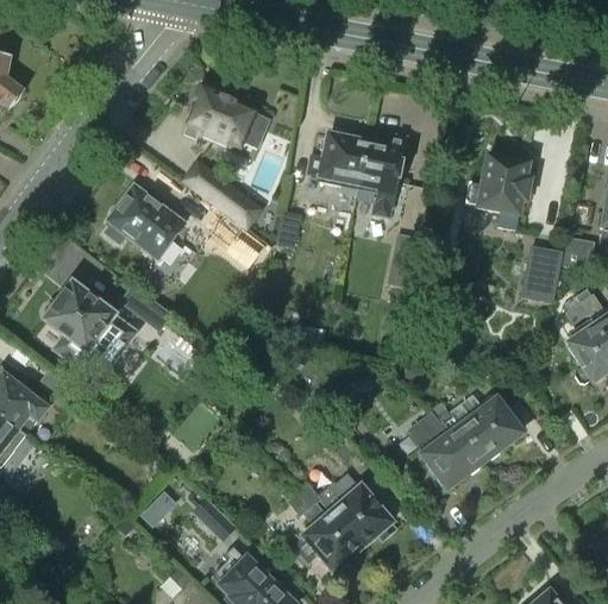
[(0,102),(10,109),(24,90),(7,77),(11,56),(0,54),(0,102)]
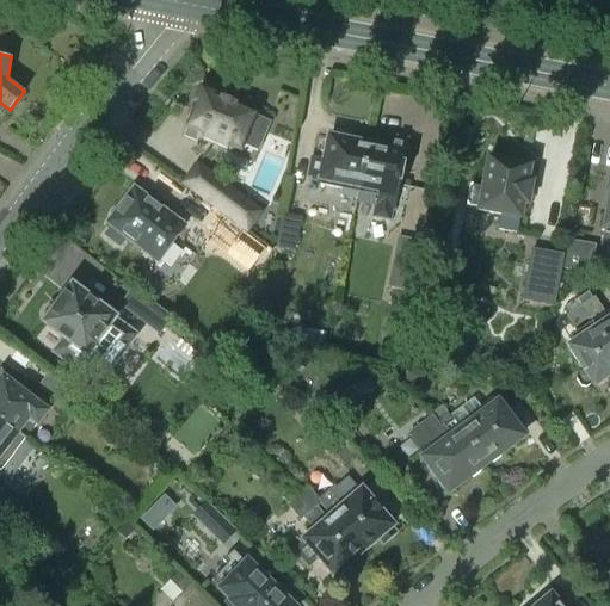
[(198,100),(184,134),(197,140),(198,137),(228,152),(233,142),(256,153),(270,119),(254,112),(256,107),(248,98),(238,99),(235,103),(219,96),(219,98),(213,96),(211,92),(205,90),(199,92),(197,97),(198,100)]
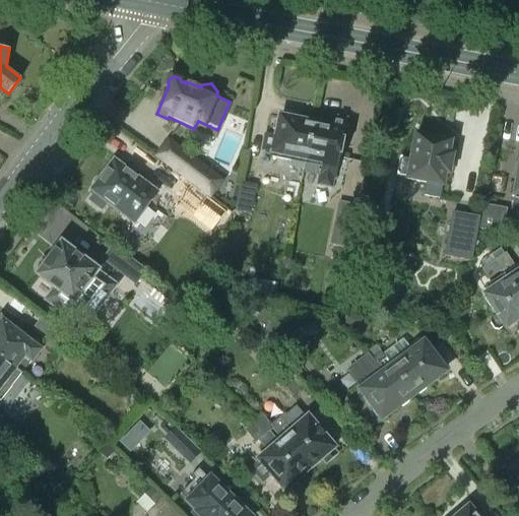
[(271,154),(304,162),(312,121),(297,118),(296,114),(286,112),(283,115),(279,115),(276,133),(268,132),(264,149),(272,151),(271,154)]
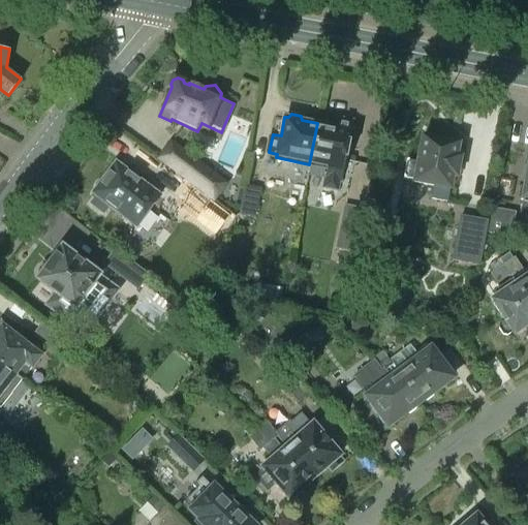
[(317,123),(309,164),(327,167),(322,186),(337,189),(338,181),(340,181),(352,119),(337,116),(336,122),(318,118),(317,123)]
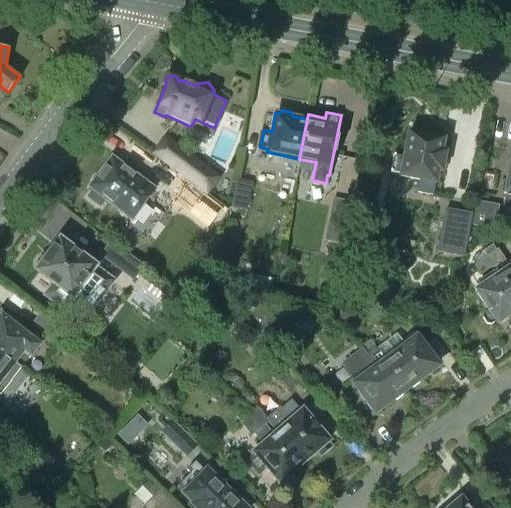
[(391,171),(401,173),(401,174),(421,178),(418,190),(432,193),(435,180),(436,181),(438,169),(442,169),(445,151),(441,150),(443,138),(426,135),(424,130),(416,129),(412,132),(409,132),(407,144),(405,154),(394,153),(391,171)]
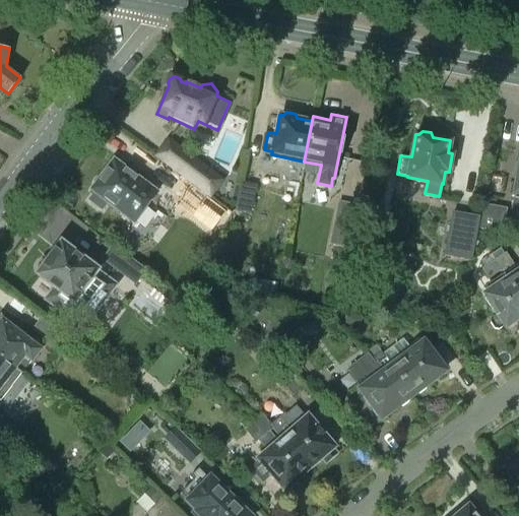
[(94,186),(87,195),(103,207),(108,199),(135,220),(156,193),(147,186),(147,185),(114,159),(104,174),(99,176),(95,181),(94,186)]
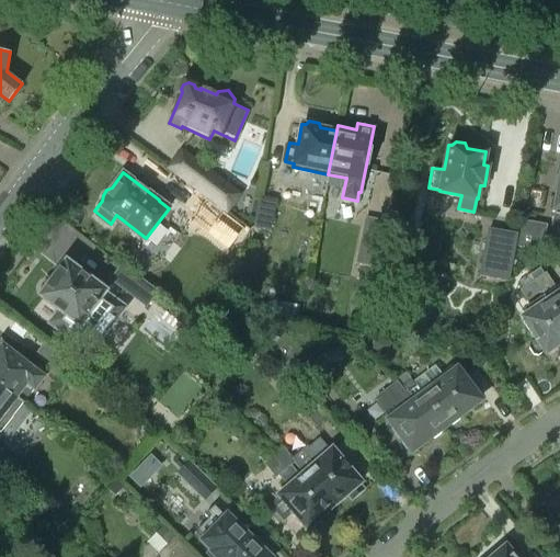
[(260,191),(253,224),(271,227),(276,194),(260,191)]
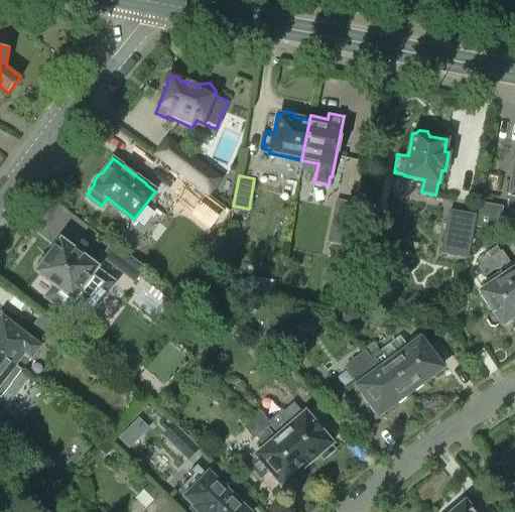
[(186,205),(209,222),(222,205),(201,187),(186,205)]
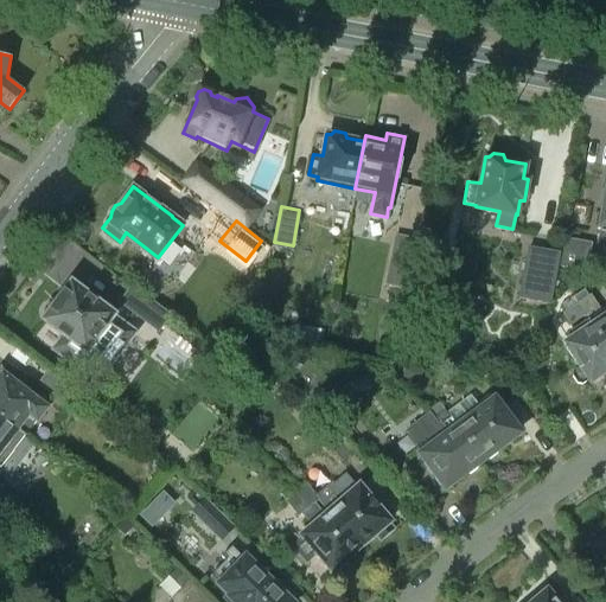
[(560,262),(586,267),(591,237),(565,234),(560,262)]
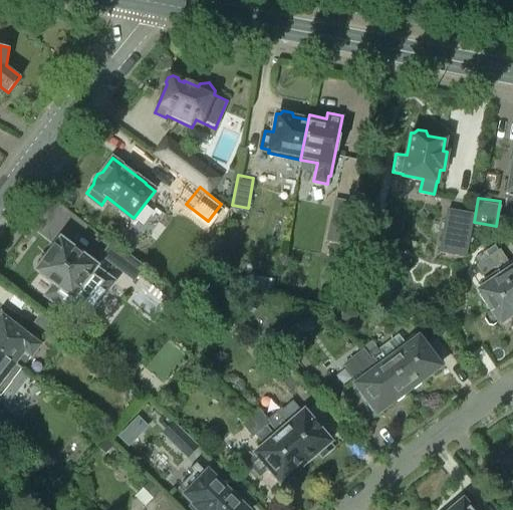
[(326,241),(344,244),(352,202),(334,199),(326,241)]
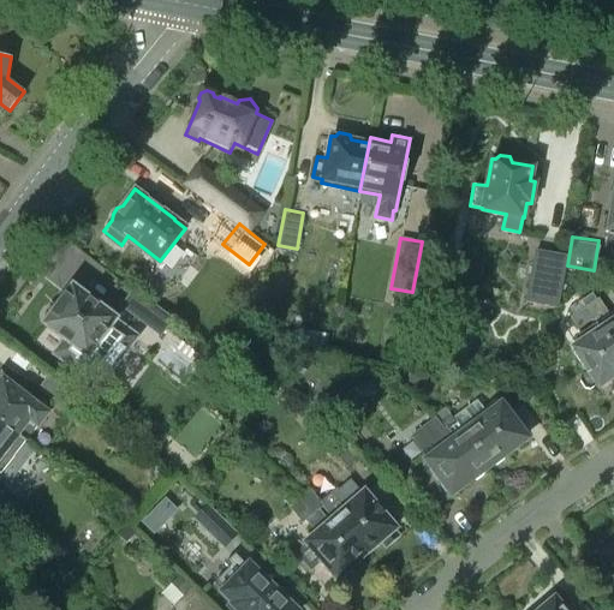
[(525,299),(556,305),(566,251),(536,246),(525,299)]
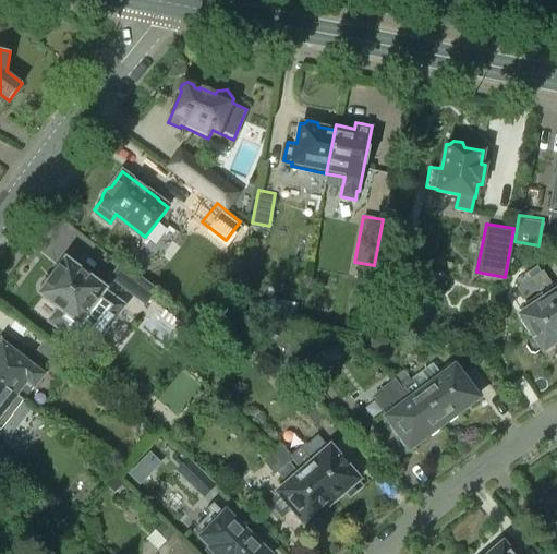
[(104,289),(104,288),(65,260),(51,279),(50,278),(48,277),(47,277),(45,278),(43,279),(41,280),(41,281),(40,282),(40,285),(40,286),(40,287),(41,289),(44,290),(40,293),(51,301),(79,322),(81,321),(89,327),(113,296),(104,289)]
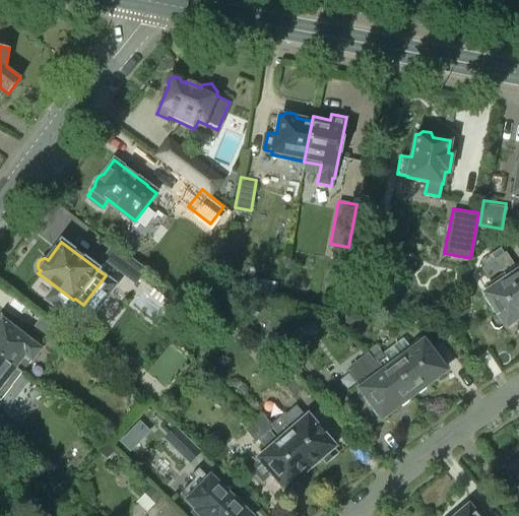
[(110,243),(102,255),(136,280),(145,268),(110,243)]
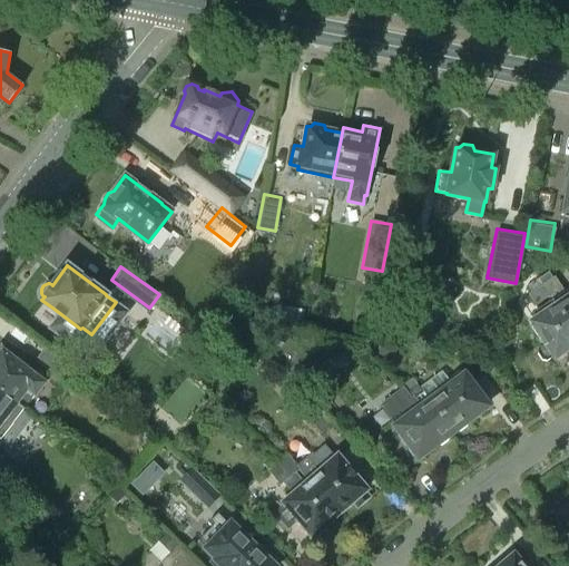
[(549,270),(539,276),(542,283),(550,294),(552,298),(568,321),(568,288),(563,291),(549,270)]
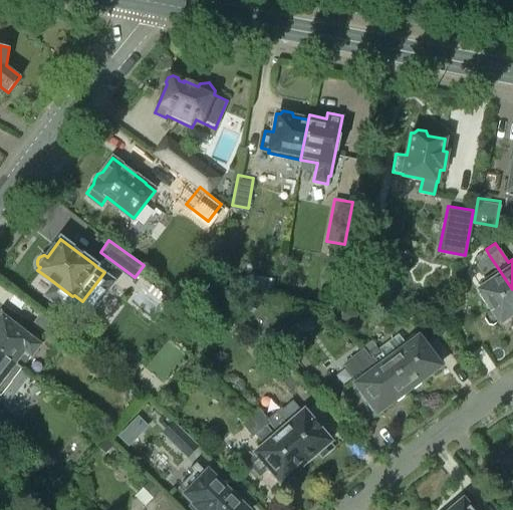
[(486,249),(475,256),(479,261),(489,255),(486,249)]
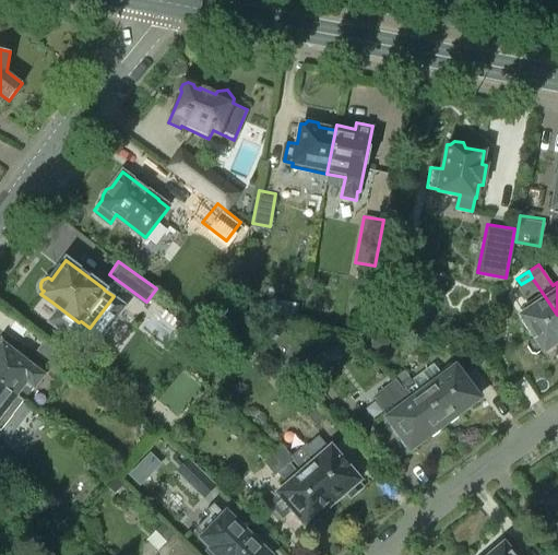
[(521,284),(519,286),(526,297),(539,288),(532,278),(521,284)]
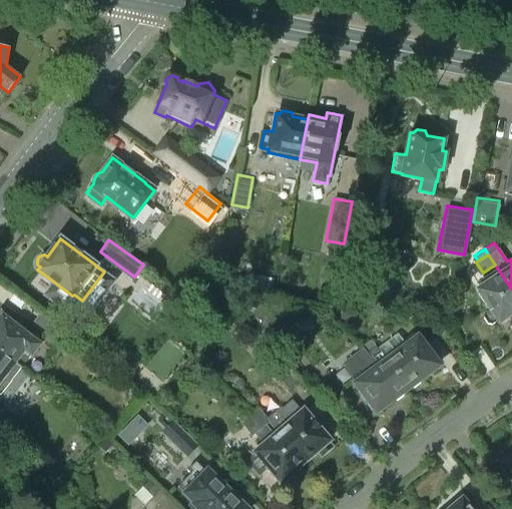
[(485,283),(476,289),(489,309),(484,312),(484,316),(488,321),(493,323),(497,320),(499,323),(511,314),(511,289),(497,268),(482,278),(485,283)]
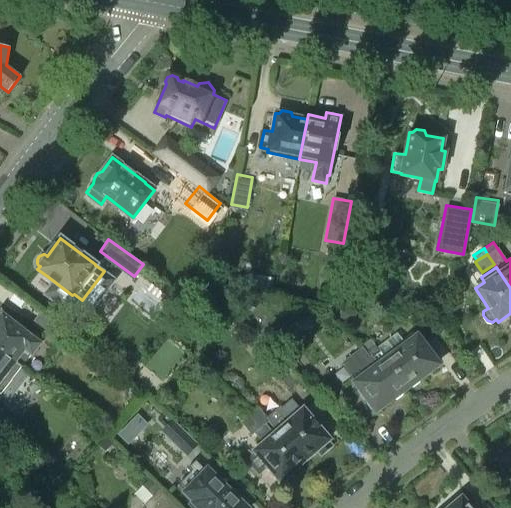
[(345,303),(339,315),(351,321),(357,309),(345,303)]
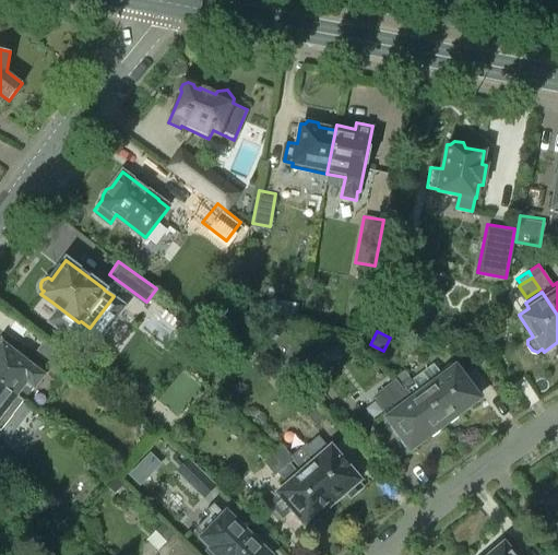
[(1,335),(0,337),(0,387),(22,404),(43,378),(19,358),(20,357),(13,352),(16,349),(10,343),(1,335)]
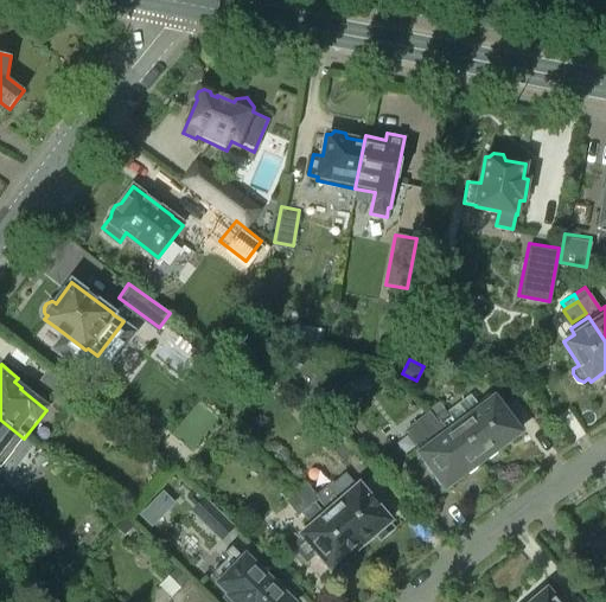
[(470,394),(447,410),(482,459),(486,455),(491,456),(497,452),(498,447),(518,431),(517,429),(517,423),(515,420),(509,418),(490,394),(477,403),(470,394)]
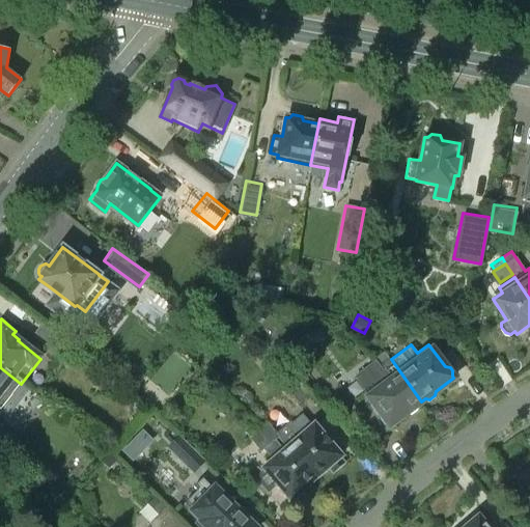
[(386,352),(356,373),(367,389),(364,391),(382,414),(382,418),(384,421),(388,422),(390,424),(408,411),(412,412),(418,408),(418,404),(421,401),(391,359),(386,352)]
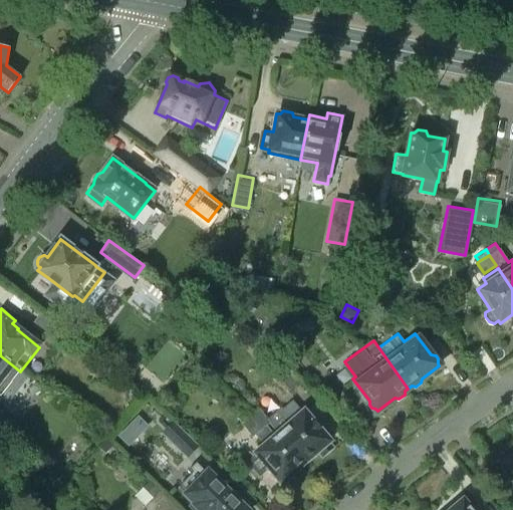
[(0,396),(20,371),(0,355),(0,396)]
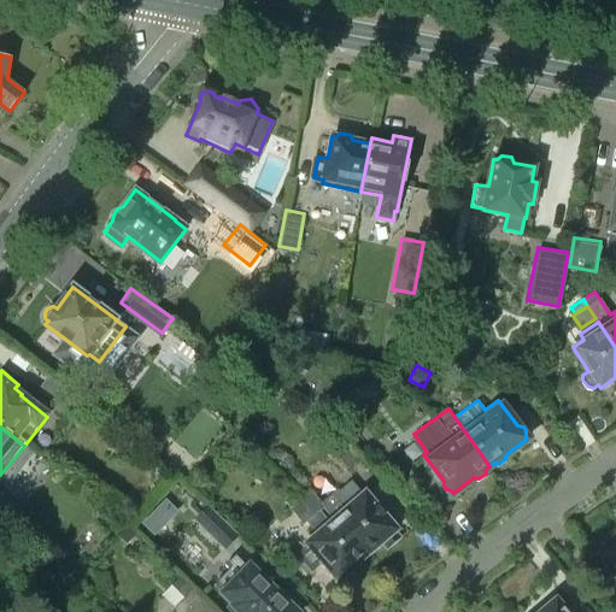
[(329,447),(352,470),(364,458),(340,435),(329,447)]
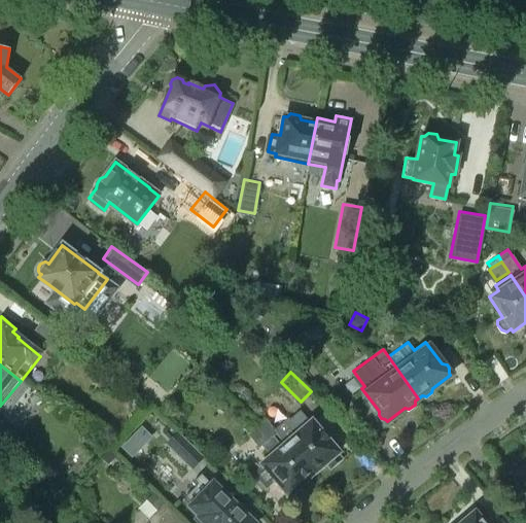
[(289,417),(275,428),(286,443),(313,474),(325,462),(330,467),(342,458),(338,452),(339,452),(330,443),(313,420),(311,422),(301,410),(290,418),(289,417)]
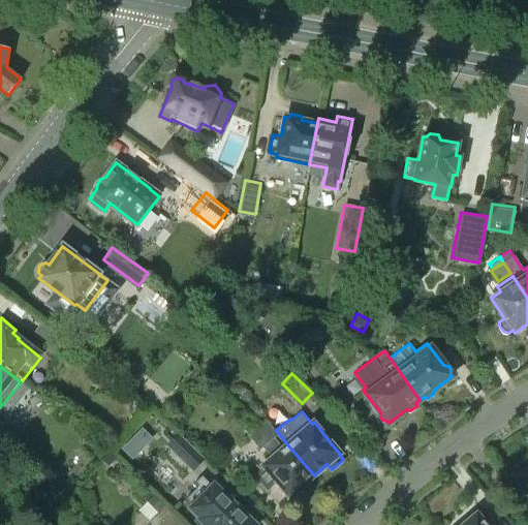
[(0,422),(1,421),(0,420),(0,439),(7,445),(16,434),(0,423),(0,422)]
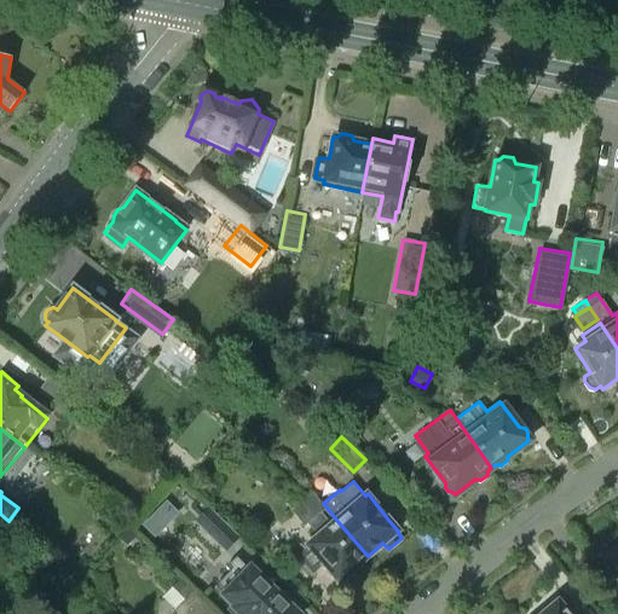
[(313,492),(293,508),(306,522),(309,520),(321,534),(309,544),(310,546),(300,555),(313,572),(324,563),(339,581),(342,578),(346,579),(353,573),(353,569),(368,556),(336,520),(323,503),(313,492)]
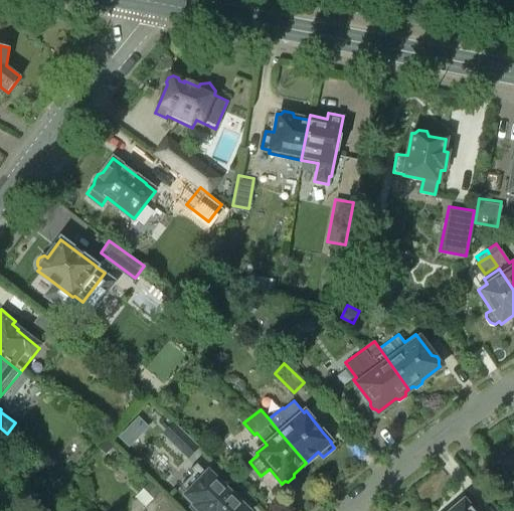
[(129,442),(148,423),(138,413),(120,433),(129,442)]
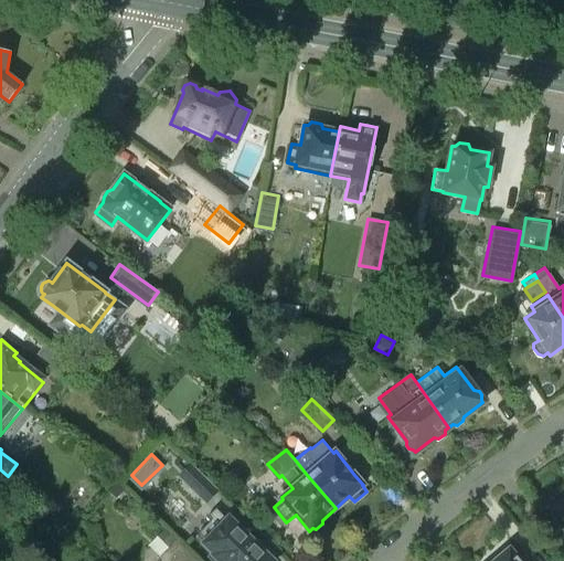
[(180,475),(206,500),(217,489),(191,464),(180,475)]
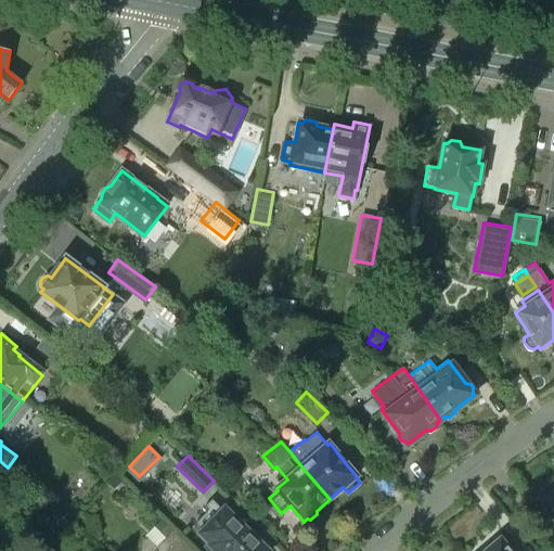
[(553,490),(544,497),(545,498),(542,501),(550,511),(553,516),(553,490)]
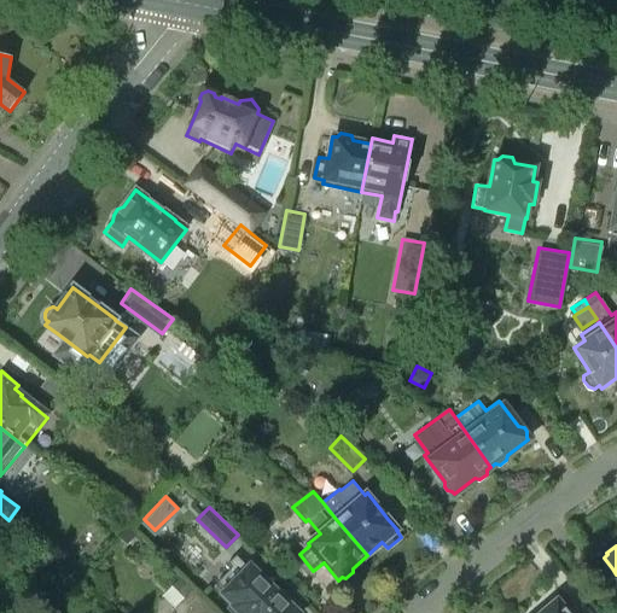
[(233,609),(236,612),(297,612),(250,567),(237,554),(226,565),(237,574),(221,589),(237,605),(233,609)]
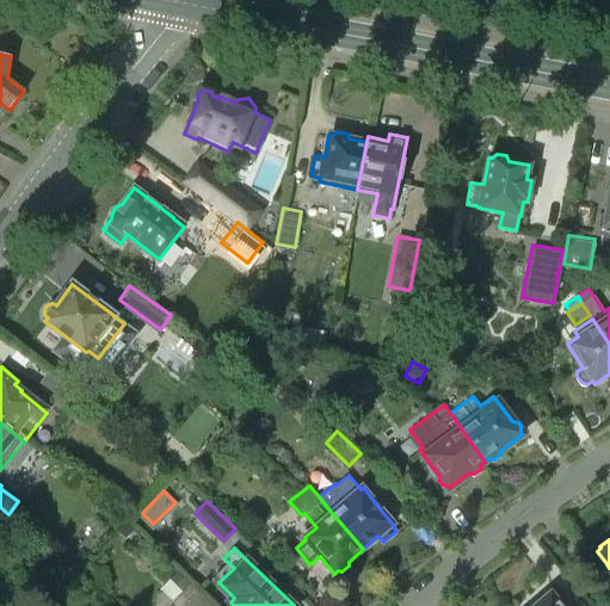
[(216,605),(191,580),(172,599),(177,605),(216,605)]
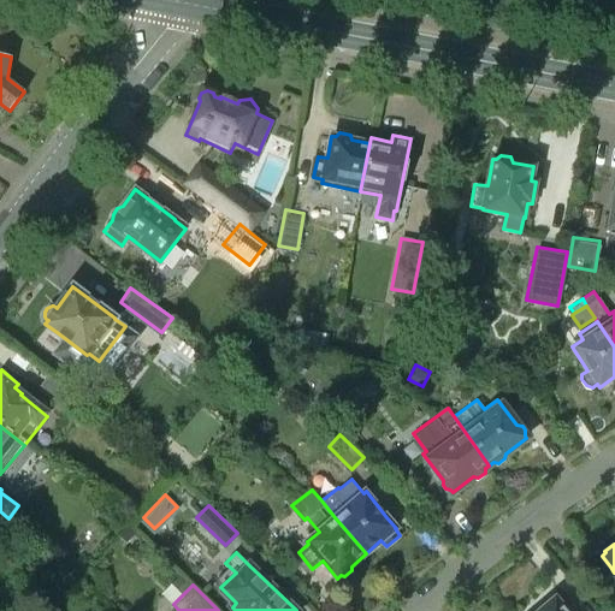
[(540,610),(538,610),(580,610),(579,609),(575,610),(566,610),(555,598),(551,600),(547,599),(539,605),(540,610)]
